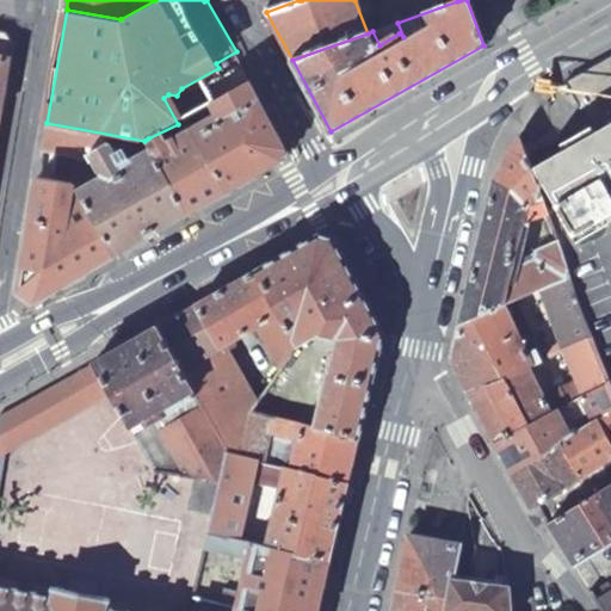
[(6,32),(0,31),(0,107),(11,41),(6,32)]
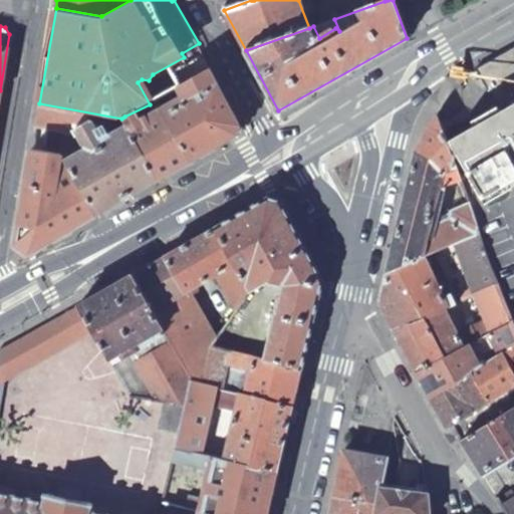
[(513,45),(475,67),(486,85),(513,69),(513,45)]
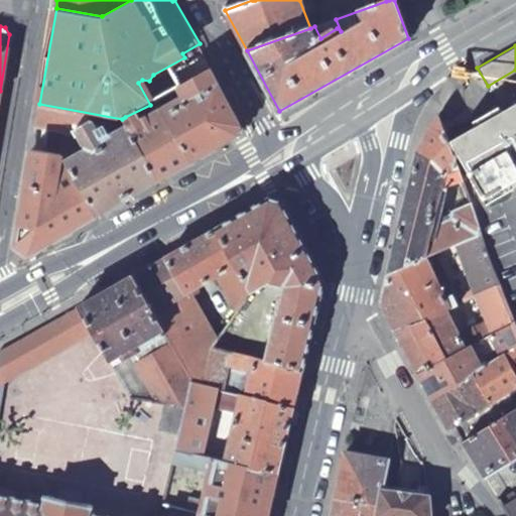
[(515,70),(488,86),(502,111),(452,140),(485,198),(515,179),(515,70)]
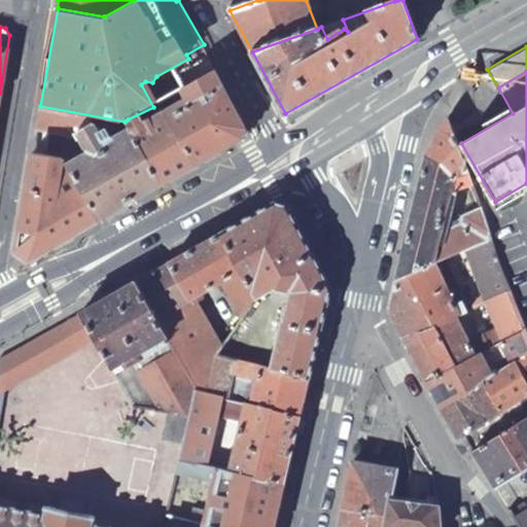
[(217,74),(161,103),(196,165),(244,138),(246,129),(217,74)]
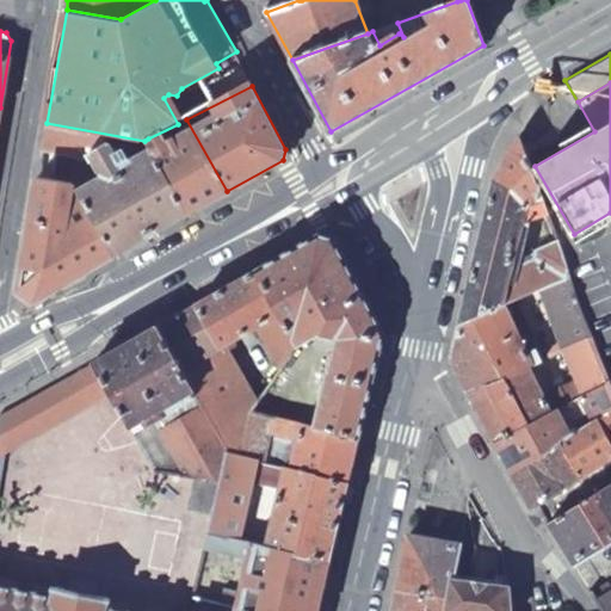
[(186,119),(178,124),(148,139),(191,213),(227,191),(186,119)]
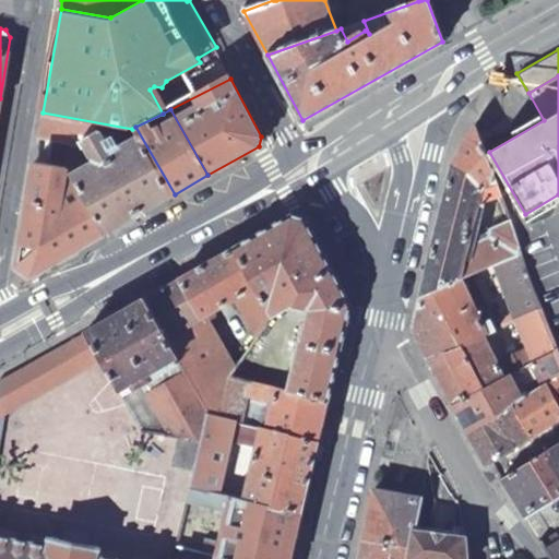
[(107,233),(175,194),(135,127),(132,129),(43,113),(39,135),(72,142),(67,167),(107,233)]
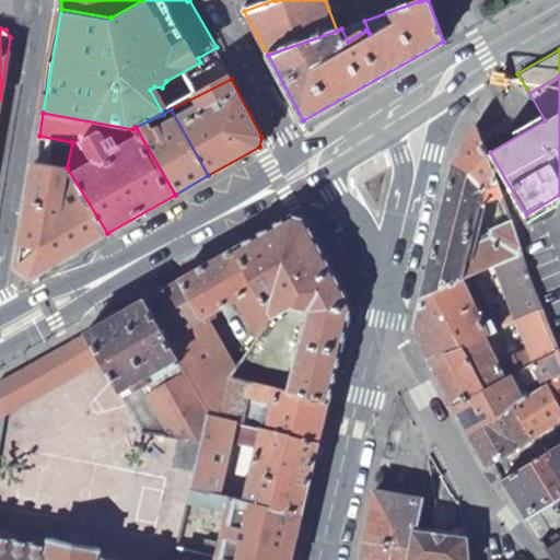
[(463,278),(496,264),(523,252),(512,222),(489,229),(487,238),(488,242),(480,244),(469,237),(477,208),(477,207),(482,208),(483,205),(483,200),(501,194),(475,124),(466,138),(464,143),(453,167),(421,296),(463,278)]
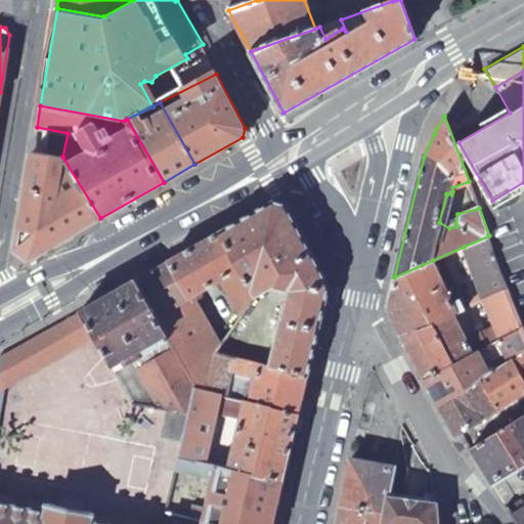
[(100,218),(62,157),(33,151),(16,249),(30,257),(61,239),(100,218)]
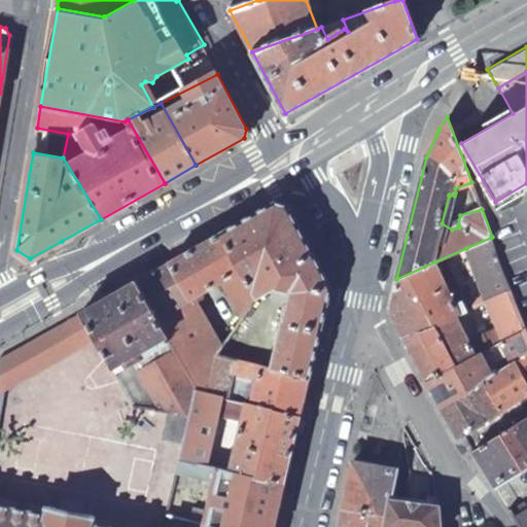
[(277,202),(221,234),(252,290),(288,271),(296,290),(295,305),(282,306),(279,321),(283,322),(273,367),(310,377),(320,332),(330,288),(287,206),(277,202)]
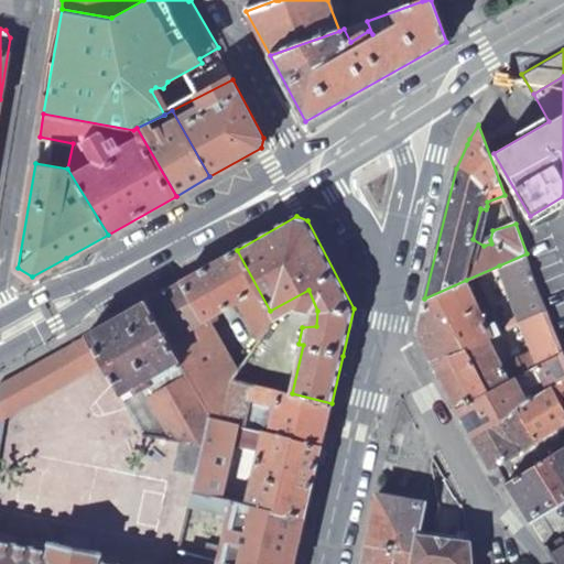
[(237,250),(145,301),(210,414),(209,416),(224,420),(232,379),(242,365),(207,324),(213,321),(210,316),(237,302),(260,342),(275,321),(270,311),(237,250)]
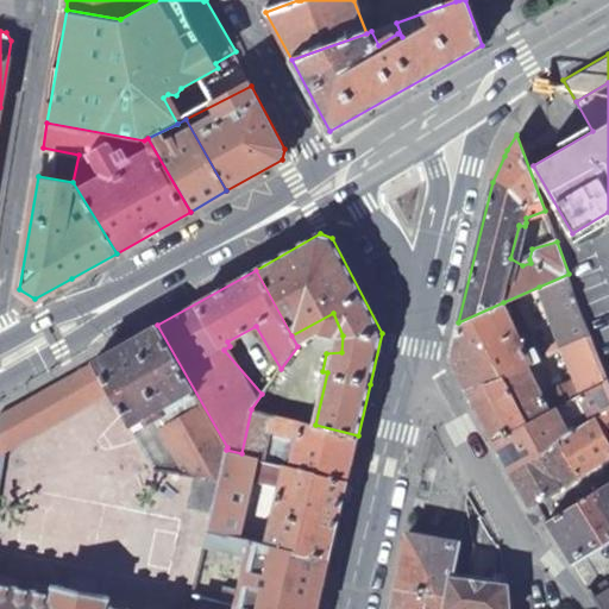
[(562,349),(591,334),(569,274),(539,287),(562,349)]
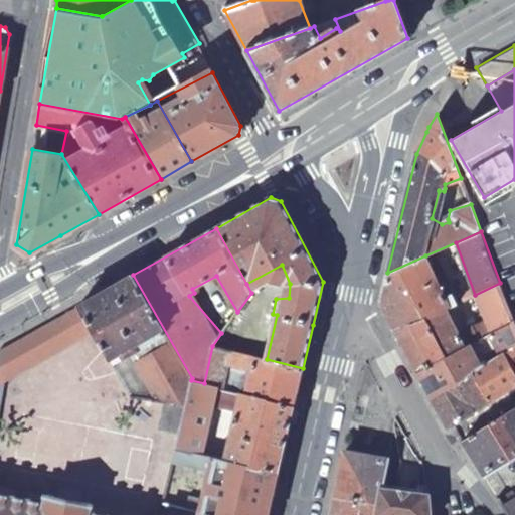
[(380,302),(395,331),(446,308),(462,301),(456,287),(443,292),(425,255),(387,273),(380,302)]
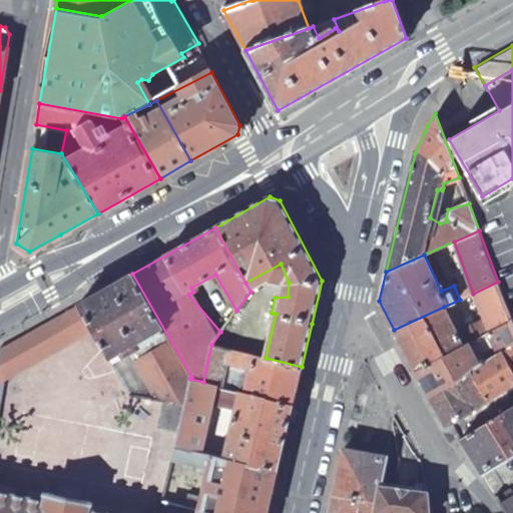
[(132,274),(79,305),(94,331),(130,395),(163,400),(185,404),(190,379),(191,377),(132,274)]
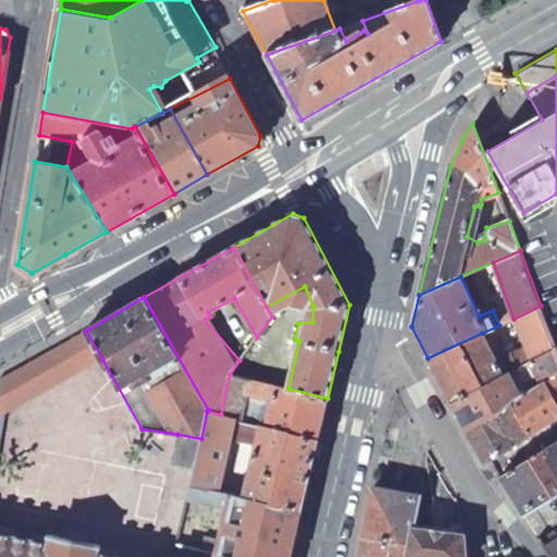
[(428,358),(452,403),(512,369),(527,361),(555,345),(541,306),(514,319),(523,348),(493,361),(482,333),(428,358)]
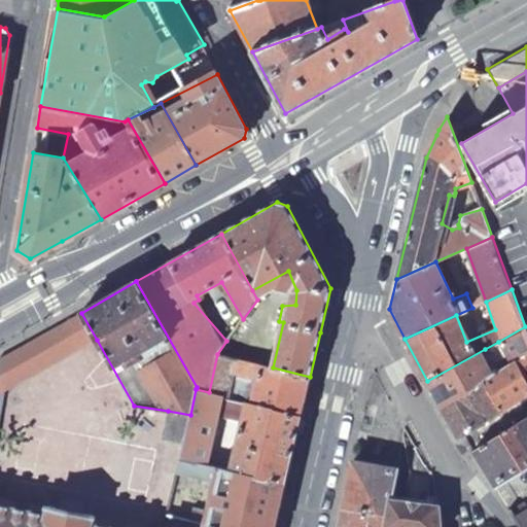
[(226,341),(217,354),(238,359),(267,317),(258,299),(257,300),(243,319),(226,341)]
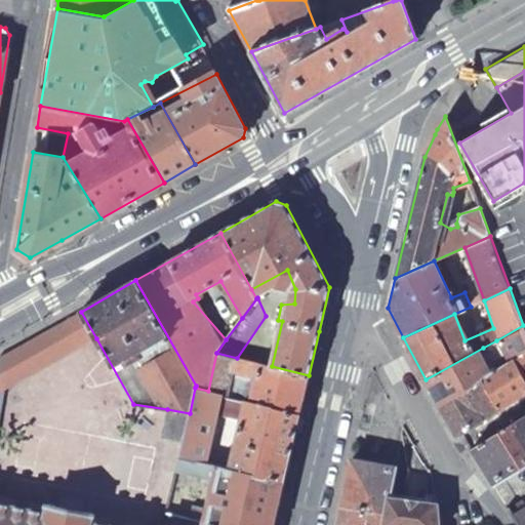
[(9,353),(3,393),(96,338),(81,312),(9,353)]
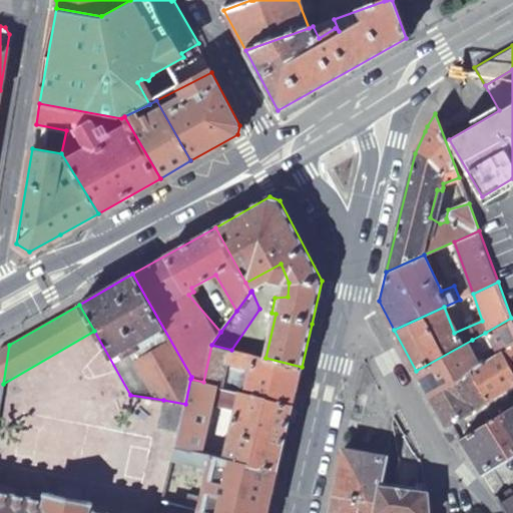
[(500,353),(512,344),(512,323),(511,318),(485,333),(488,339),(493,337),(500,353)]
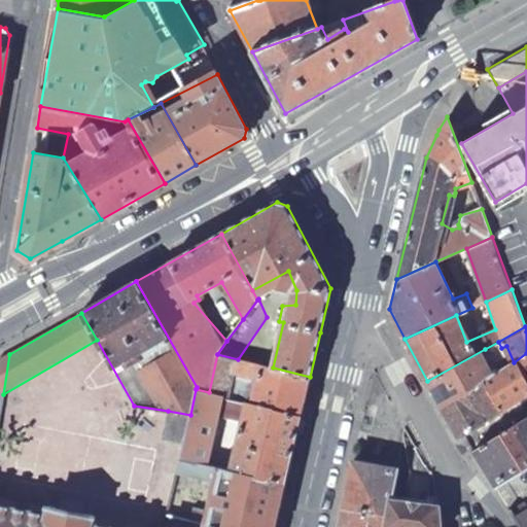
[(427,381),(441,407),(484,381),(497,373),(485,349),(427,381)]
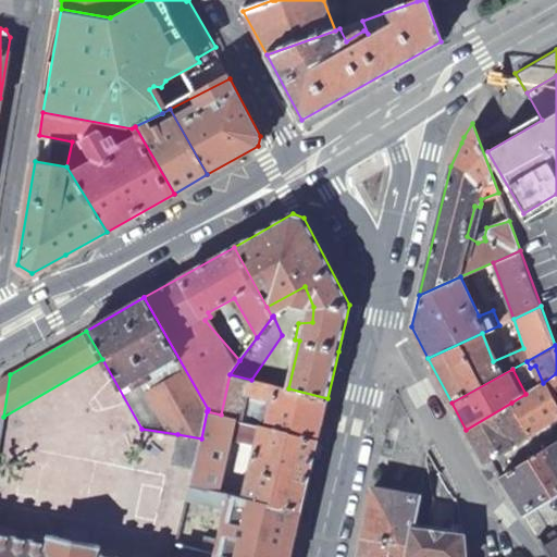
[(525,394),(511,403),(529,435),(556,417),(556,373),(543,383),(525,394)]
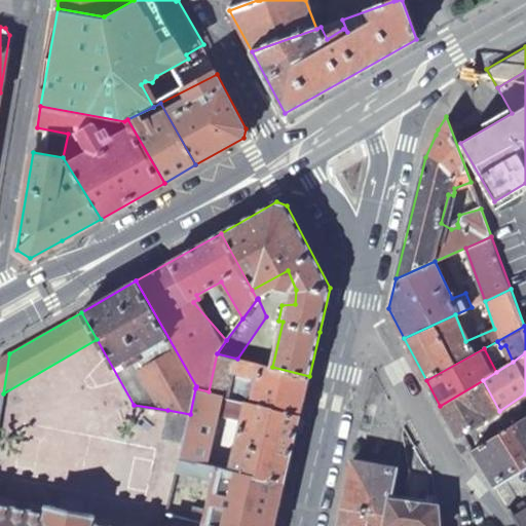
[(0,358),(0,408),(3,393),(9,353),(0,358)]
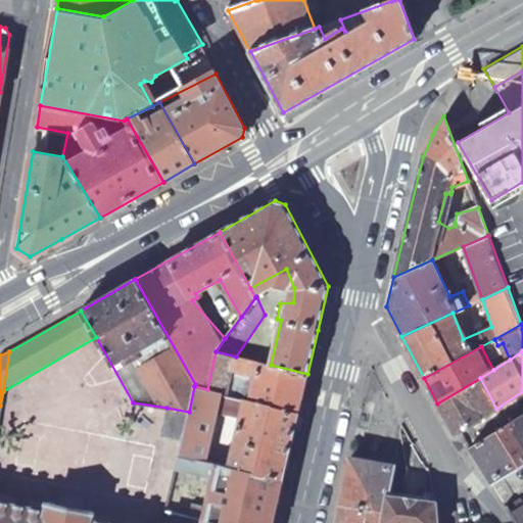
[(216,351),(207,389),(220,392),(224,393),(231,369),(255,374),(253,383),(248,382),(247,387),(252,387),(248,399),(298,413),(307,374),(271,365),(236,357),(216,351)]
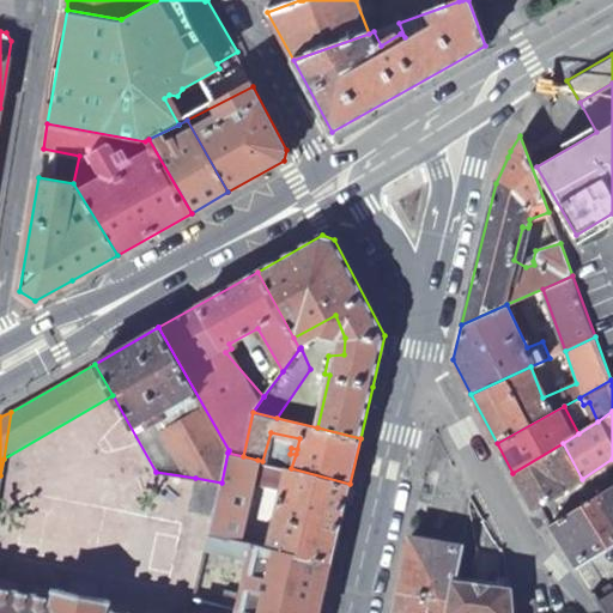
[(563,443),(513,473),(533,509),(534,508),(539,505),(582,479),(563,443)]
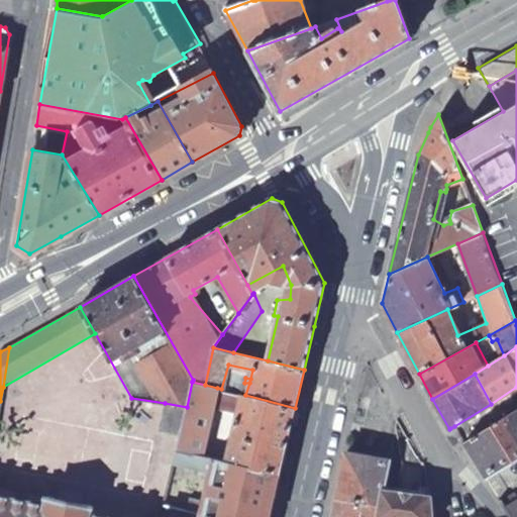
[(180,435),(177,448),(202,454),(217,388),(205,385),(192,382),(187,407),(180,435)]
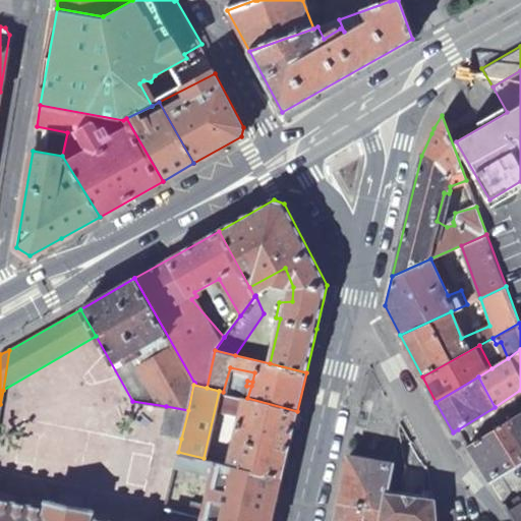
[(281,478),(297,411),(247,398),(242,397),(227,464),(281,478)]
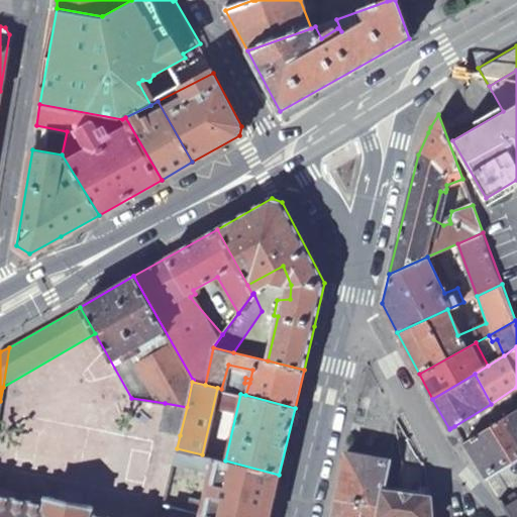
[(187,407),(165,403),(159,430),(180,435),(187,407)]
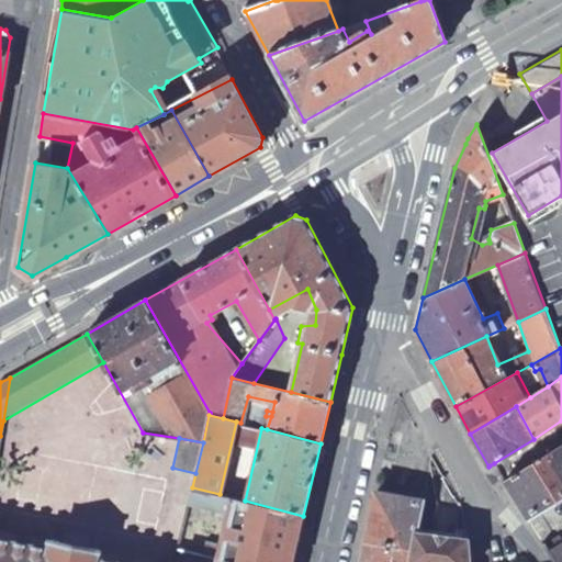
[(561,444),(504,480),(526,517),(561,495),(561,444)]
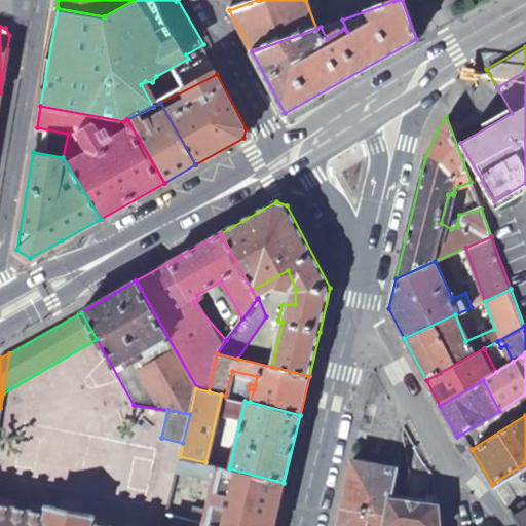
[(184,487),(173,485),(165,514),(214,525),(273,525),(284,483),(229,468),(205,462),(180,456),(176,471),(218,481),(216,488),(212,487),(211,493),(215,493),(213,499),(209,498),(208,503),(212,505),(211,512),(192,506),(191,511),(180,509),(184,487)]
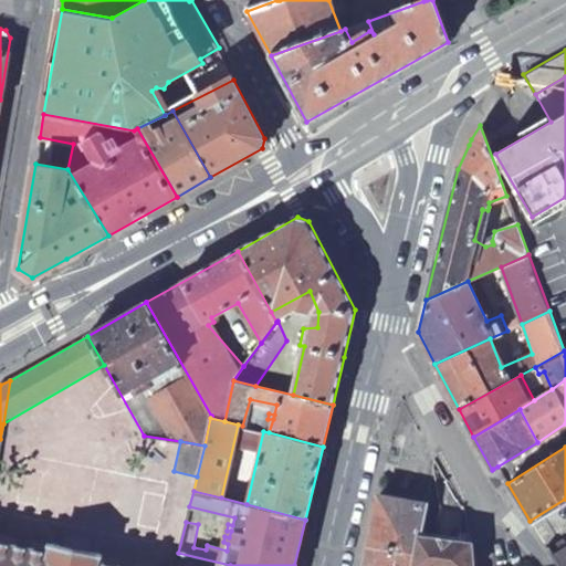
[(379,495),(369,543),(416,553),(418,536),(426,504),(379,495)]
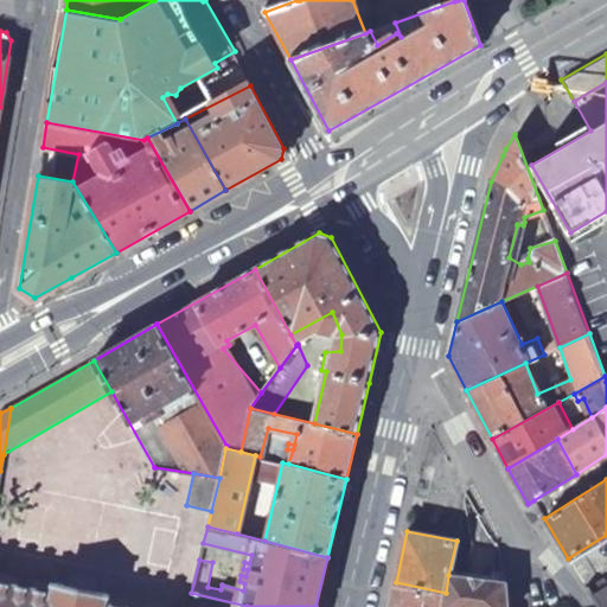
[(448,575),(446,593),(441,606),(505,606),(504,583),(448,575)]
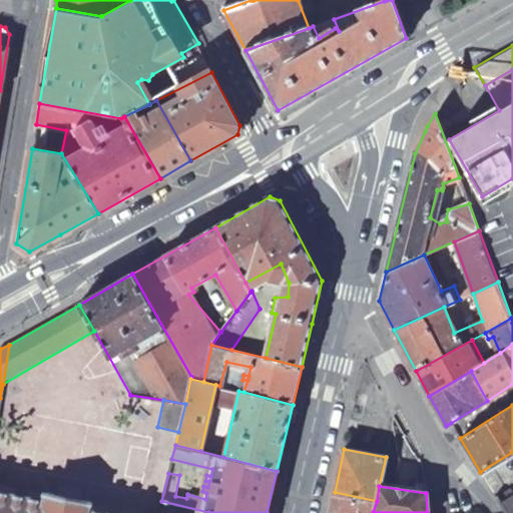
[(495,498),(504,512),(512,512),(512,490),(511,488),(495,498)]
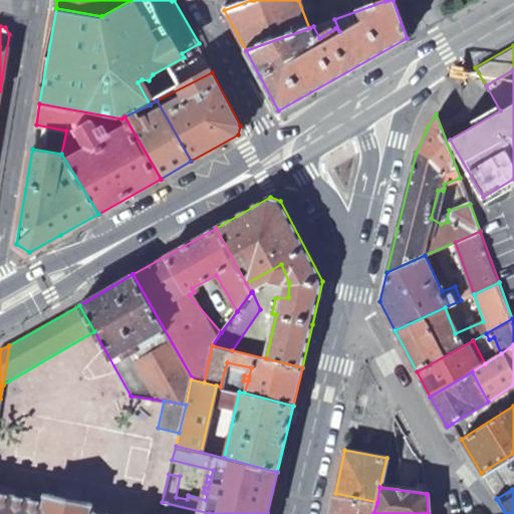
[(45,500),(0,491),(0,513),(106,513),(88,510),(90,502),(46,493),(45,500)]
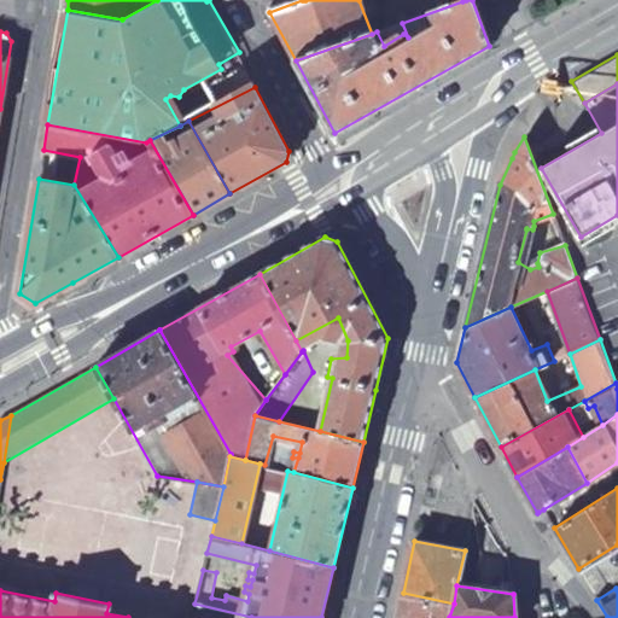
[(403,593),(397,617),(449,617),(454,604),(403,593)]
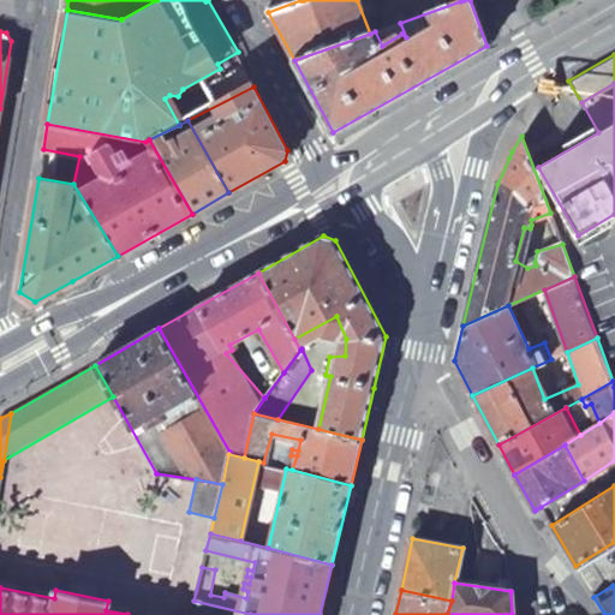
[(190,614),(250,614),(193,601),(190,614)]
